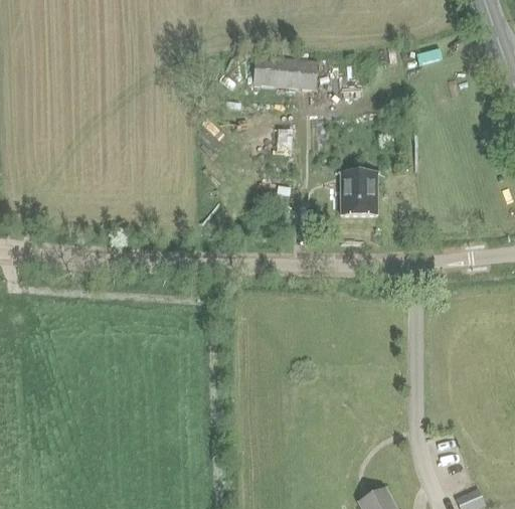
[(318,59),(254,54),(252,83),(315,89),(318,59)]
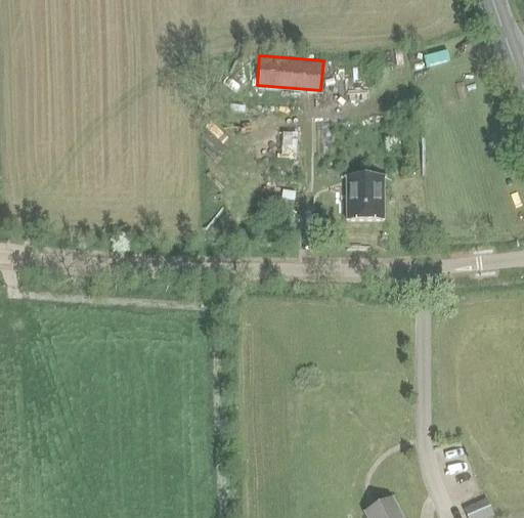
[(281,143),(296,144),(297,131),(282,130),(281,143)]
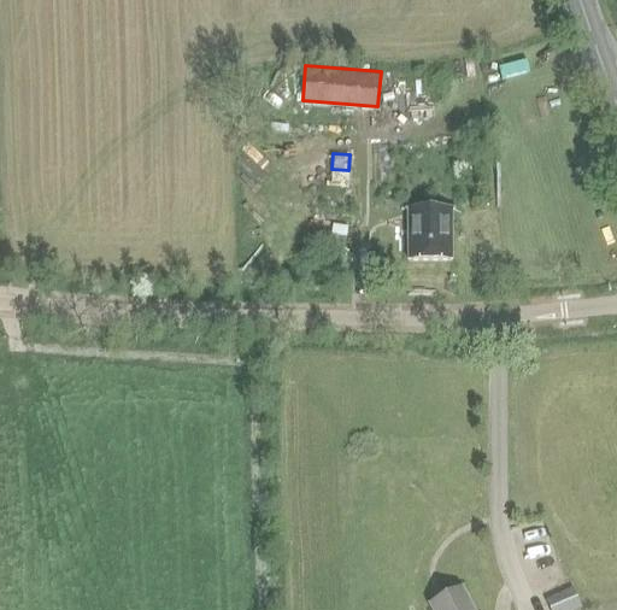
[(453,256),(452,204),(410,205),(410,256),(453,256)]
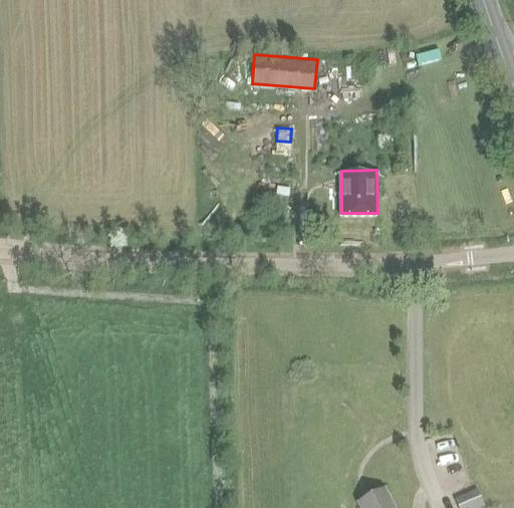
[(396,507),(384,485),(356,499),(356,500),(360,507),(396,507)]
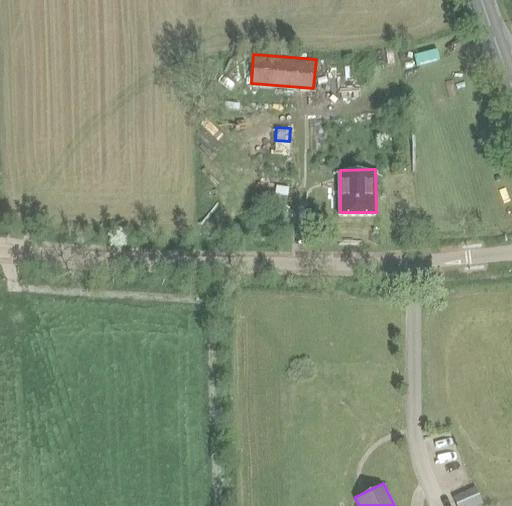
[(461,488),(464,505),(465,505),(489,500),(485,483),(461,488)]
